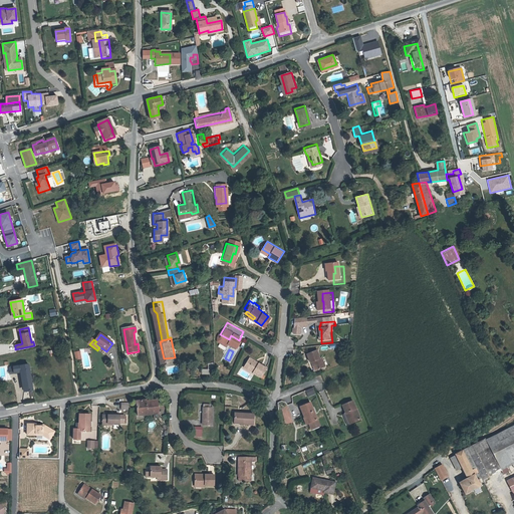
[(317,365),(318,365),(320,364),(324,371),(333,366),(328,359),(326,360),(321,352),(312,357),(317,365)]
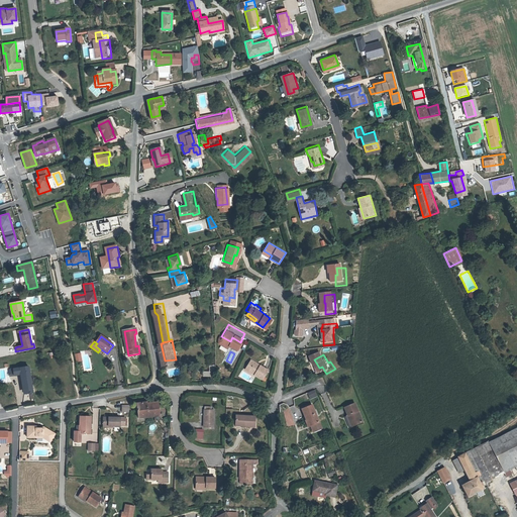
[(257,370),(256,372),(262,375),(268,365),(251,356),(247,364),(257,370)]
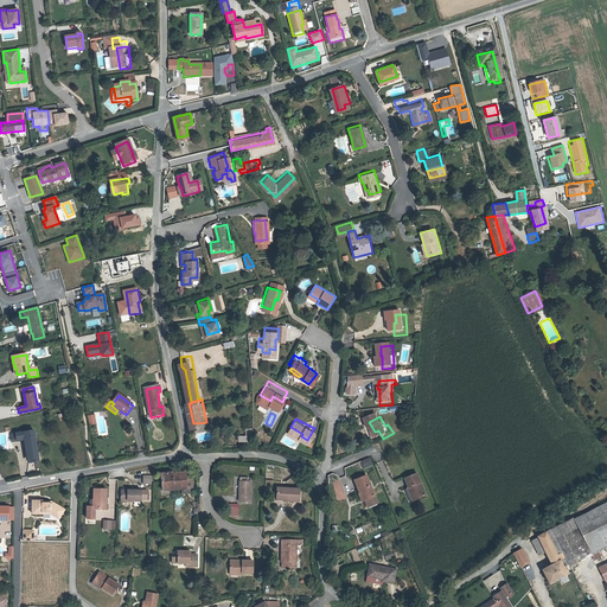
[(289,430),(301,436),(302,434),(291,427),(289,430)]
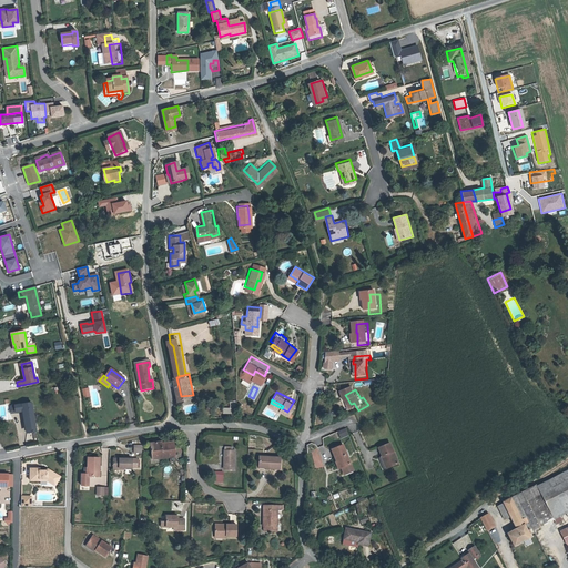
[(32,404),(23,405),(10,407),(11,413),(11,414),(16,413),(16,412),(24,411),(28,433),(36,432),(32,407),(33,407),(32,404)]
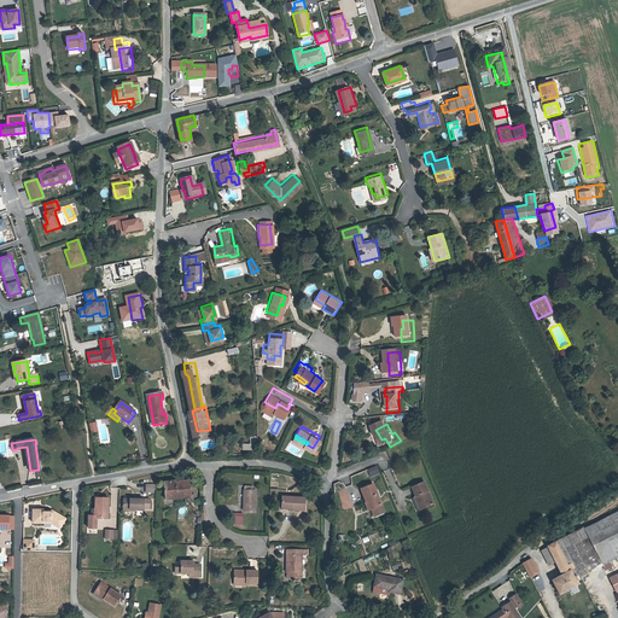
[(336,493),(338,491),(343,509),(351,508),(344,481),(333,484),(336,493)]
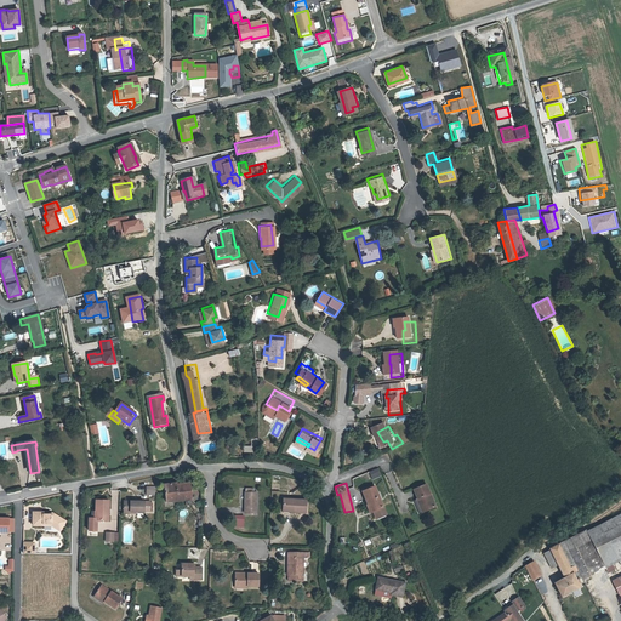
[(177,485),(164,486),(166,503),(175,503),(174,500),(184,499),(184,501),(192,500),(191,485),(177,486),(177,485)]
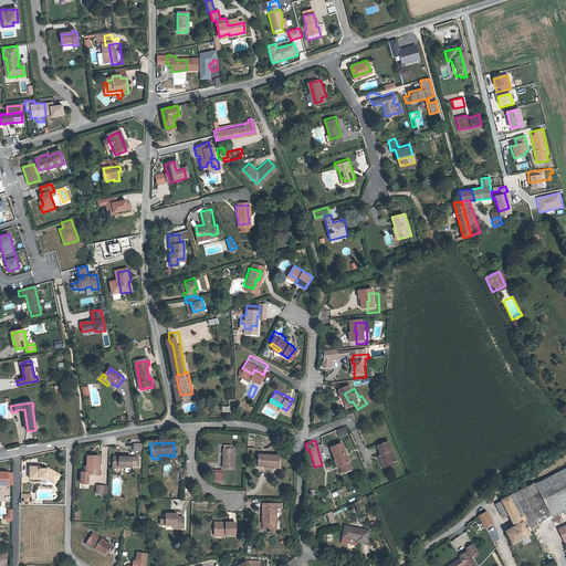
[(223,467),(233,467),(234,448),(231,448),(231,443),(223,443),(223,467)]
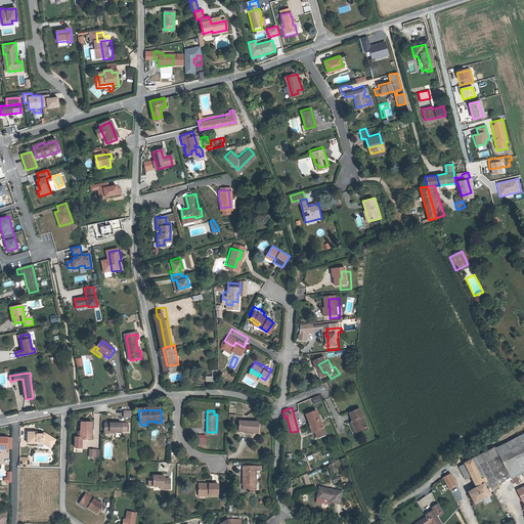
[(309,434),(312,433),(320,430),(314,412),(305,416),(309,427),(307,428),(309,434)]
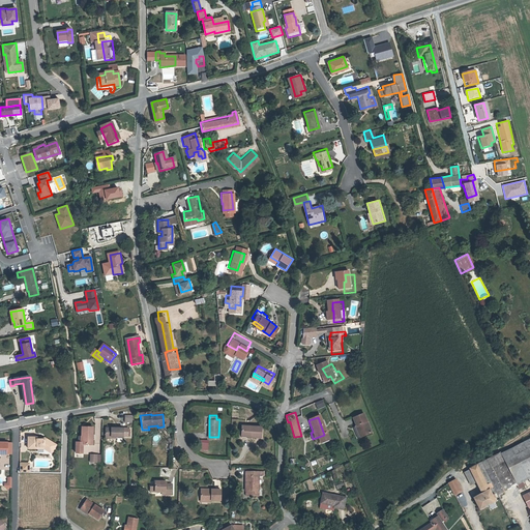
[(354,428),(359,438),(366,435),(360,417),(350,421),(353,428),(354,428)]
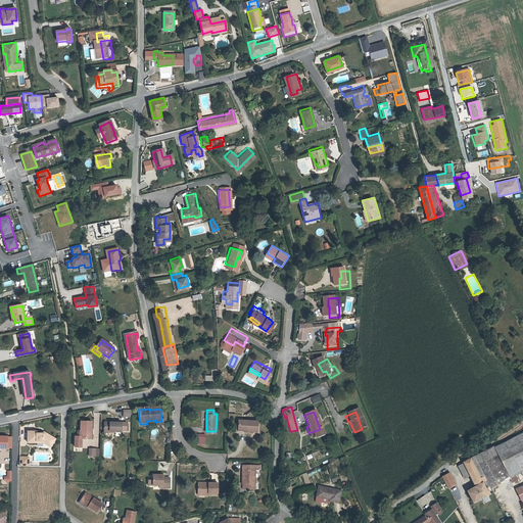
[(238,432),(248,432),(248,431),(258,432),(258,421),(239,421),(238,432)]
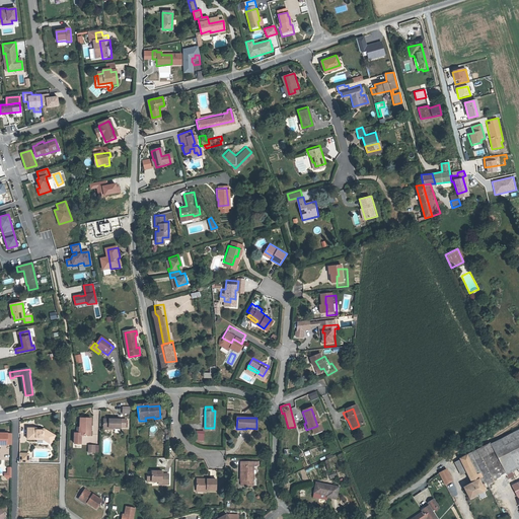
[(89,420),(78,419),(78,428),(75,428),(75,434),(73,434),(72,445),(79,445),(79,436),(88,436),(89,420)]
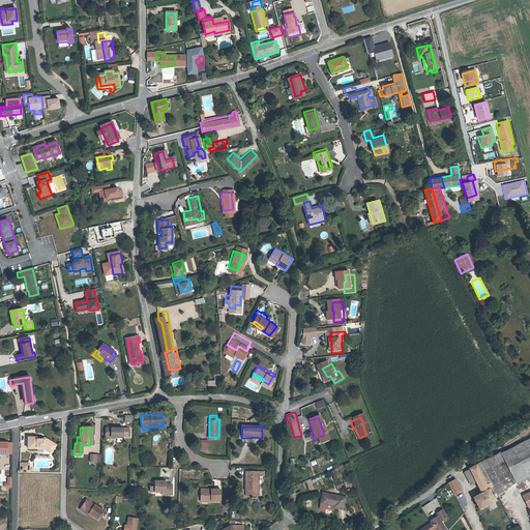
[(354,428),(353,428),(348,430),(352,441),(359,438),(354,428)]
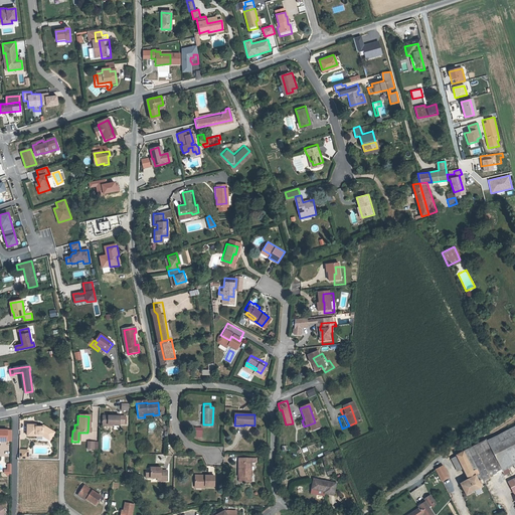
[(124,416),(102,416),(102,426),(112,427),(119,427),(119,425),(124,425),(124,416)]
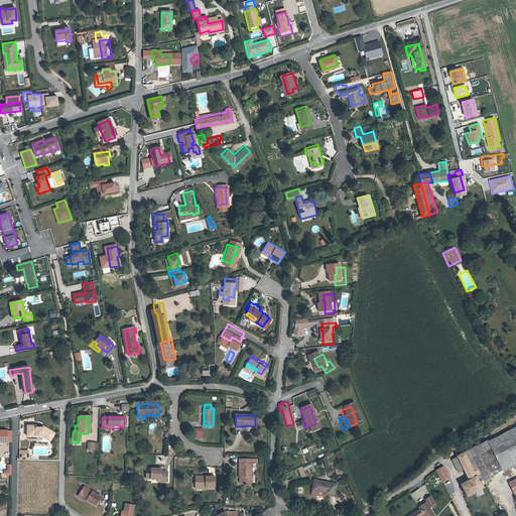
[(315,423),(307,426),(309,432),(317,430),(315,423)]
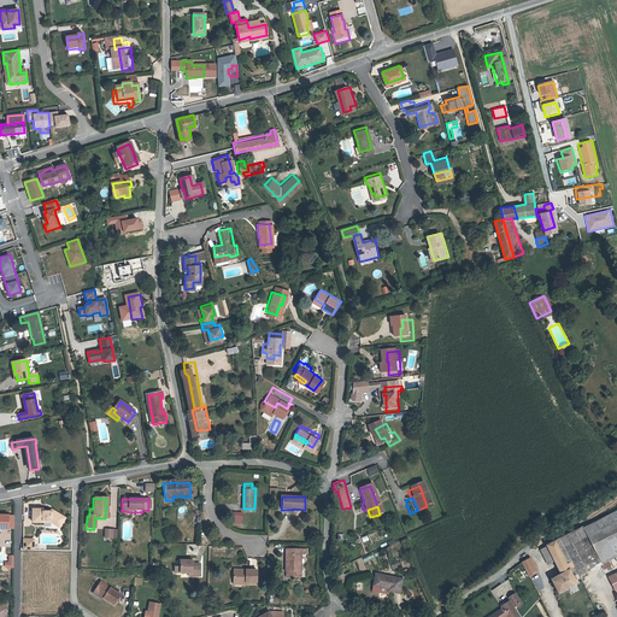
[(573,560),(579,574),(580,579),(616,560),(616,509),(615,511),(558,541),(566,563),(573,560)]
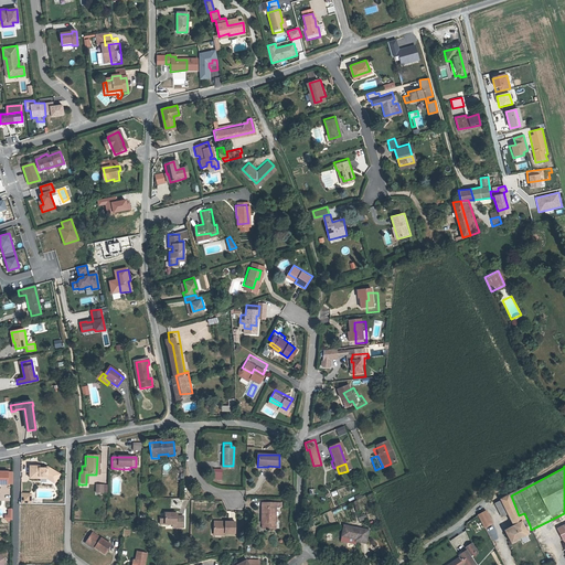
[(48,478),(46,479),(51,481),(52,480),(54,481),(59,475),(50,469),(40,469),(40,467),(30,467),(30,480),(40,479),(40,478),(48,478)]
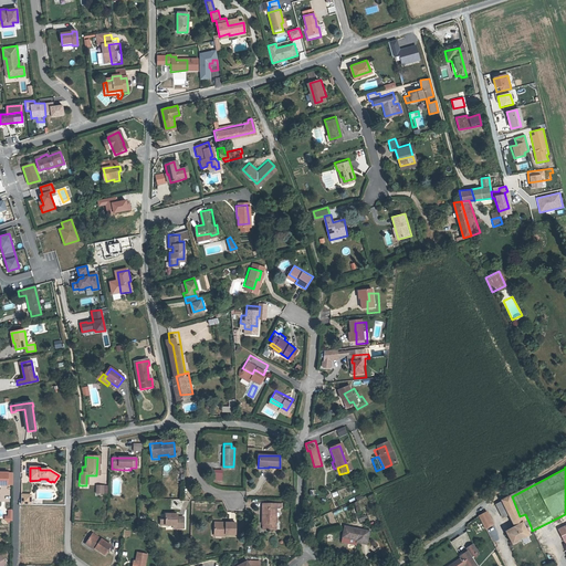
[(213,480),(222,481),(222,470),(213,469),(213,480)]
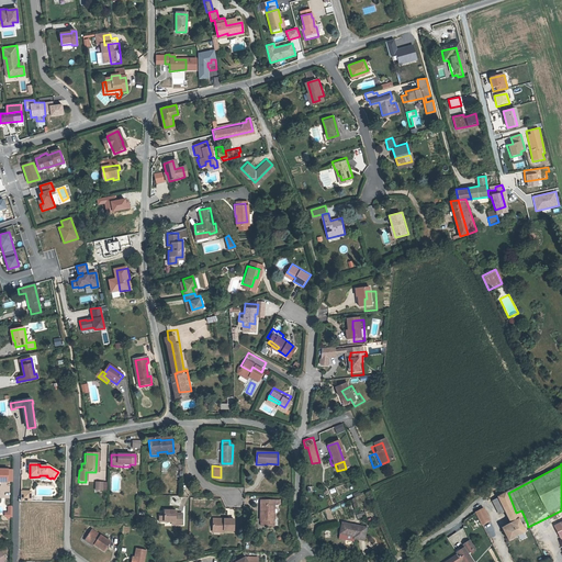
[(0,482),(7,483),(7,482),(12,482),(12,471),(7,471),(0,471),(0,482)]
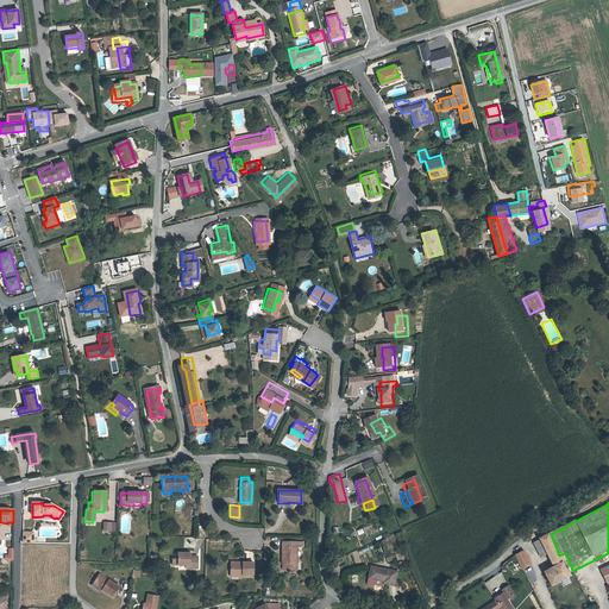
[(56,518),(55,519),(60,521),(64,512),(63,512),(58,519),(56,518)]
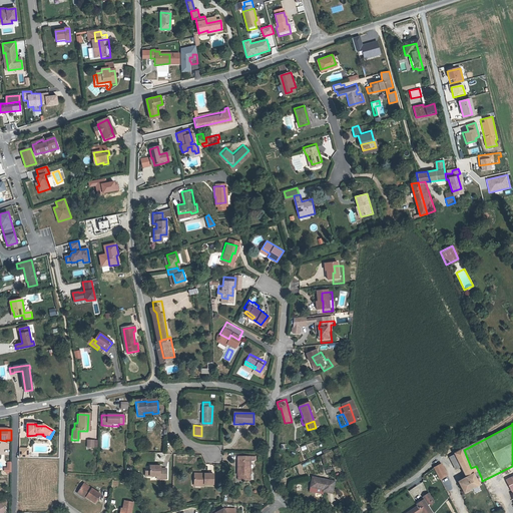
[(19,447),(19,457),(28,457),(29,447),(19,447)]
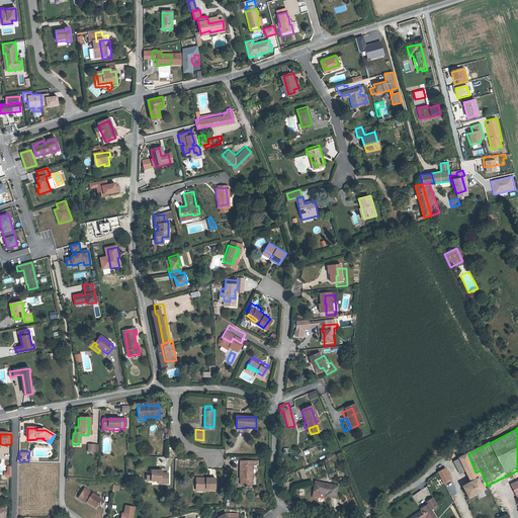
[(476,472),(468,454),(459,458),(458,459),(453,462),(458,473),(464,470),(469,483),(462,486),(468,499),(469,498),(483,491),(480,485),(486,482),(481,470),(476,472)]
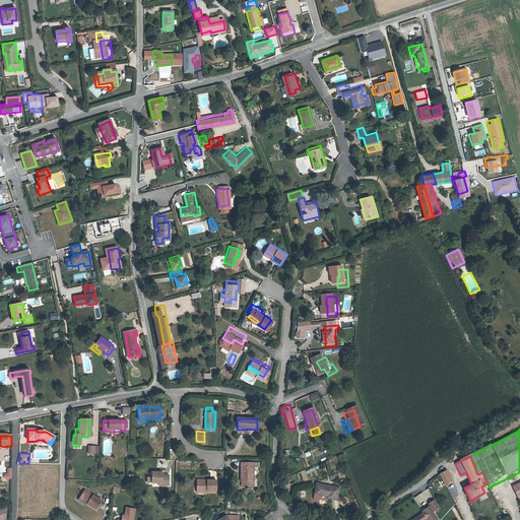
[(244,489),(254,489),(254,469),(242,468),(241,484),(244,484),(244,489)]
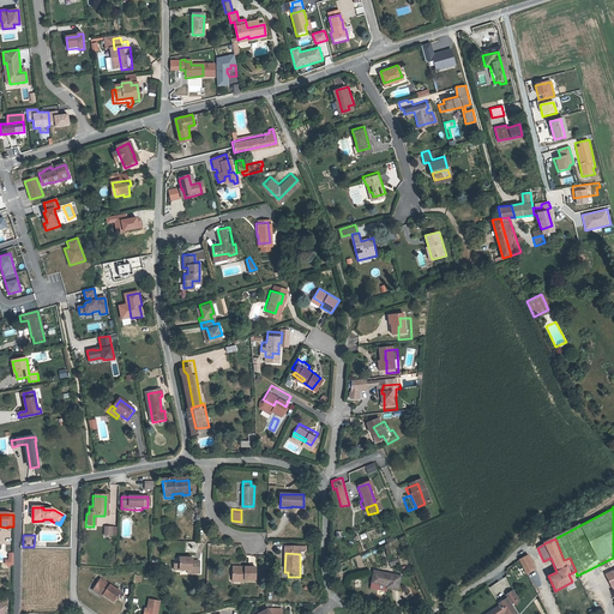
[(173,571),(187,571),(191,571),(191,573),(198,573),(198,561),(191,561),(191,559),(178,559),(178,564),(173,564),(173,571)]
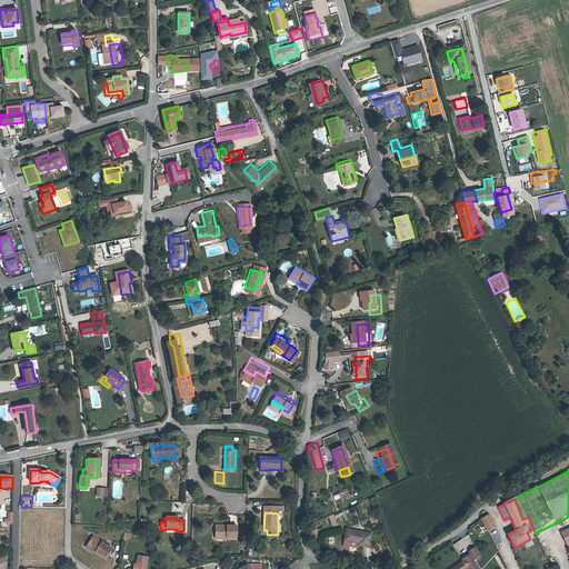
[(483,521),(476,525),(482,538),(490,533),(483,521)]
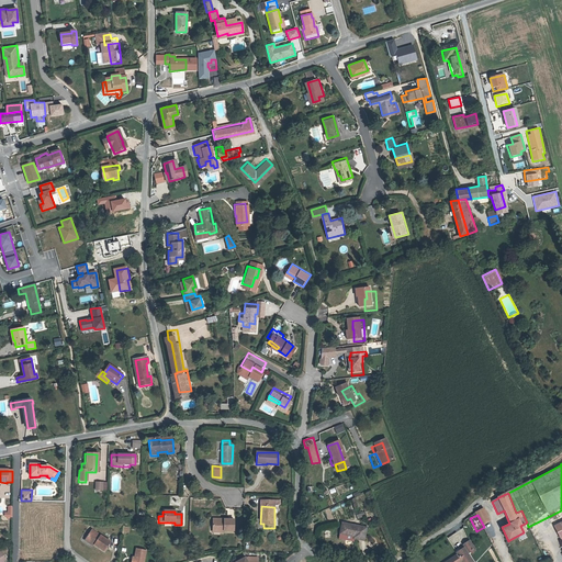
[(234,521),(213,520),(212,531),(224,531),(234,532),(234,521)]
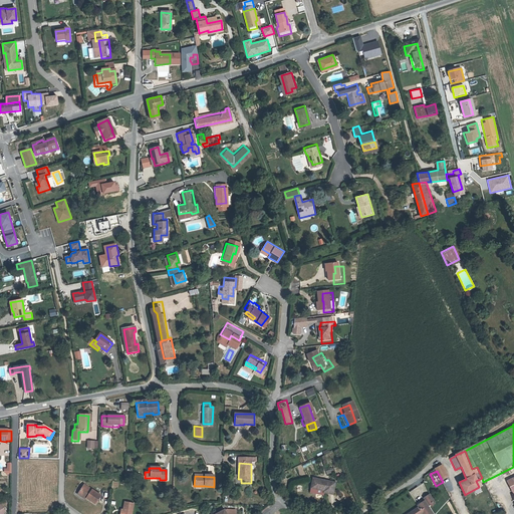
[(331,485),(310,479),(308,488),(307,492),(318,496),(319,493),(328,496),(331,485)]
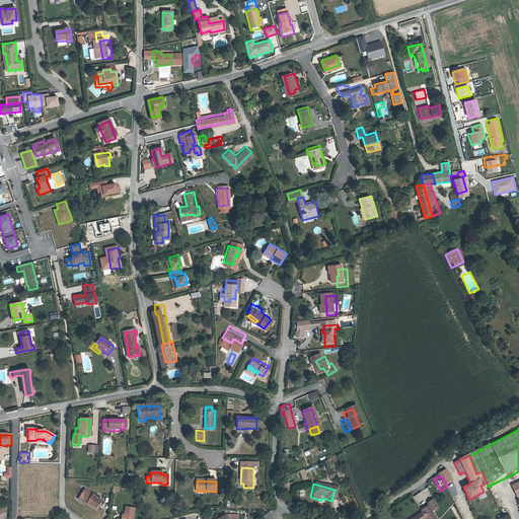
[(87,487),(80,495),(88,501),(96,507),(102,499),(87,487)]
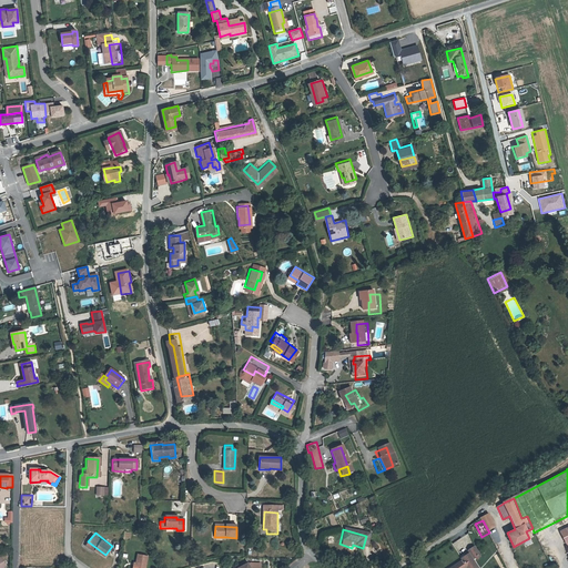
[(480,556),(476,548),(469,551),(474,559),(476,559),(476,560),(480,558),(479,557),(480,556)]
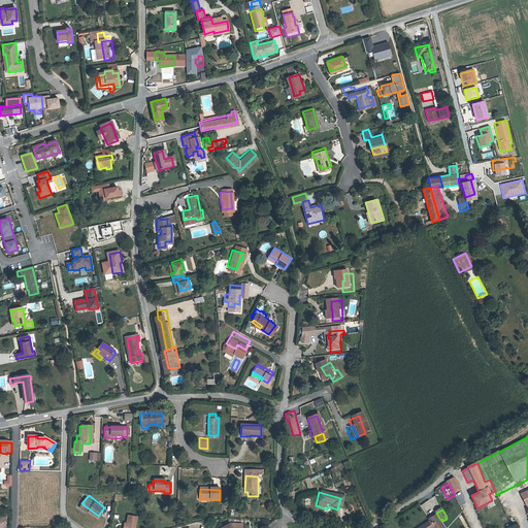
[(125,526),(124,527),(135,527),(136,526),(137,523),(138,518),(138,517),(130,515),(129,523),(128,527),(125,526)]
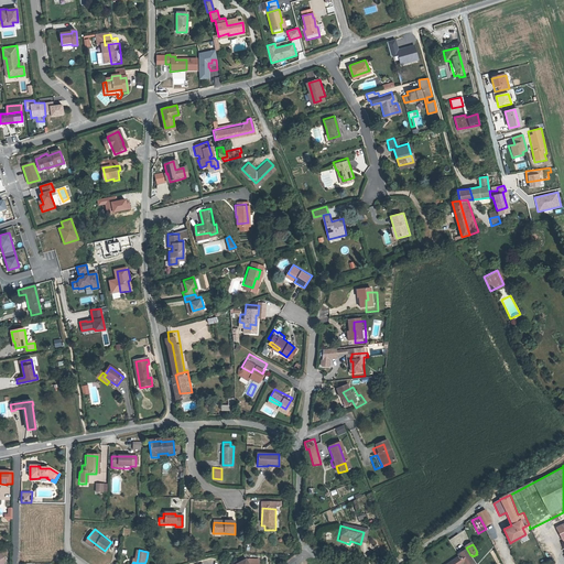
[(462,563),(464,563),(465,562),(465,563),(474,563),(466,551),(462,553),(462,555),(459,556),(446,563),(462,563)]
